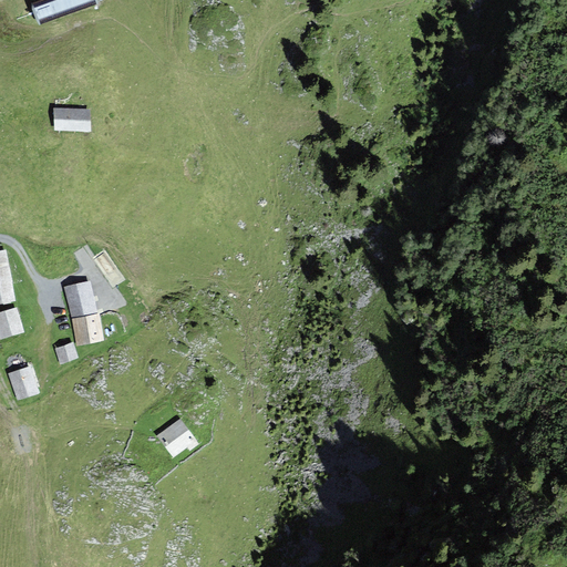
[(96,4),(94,0),(53,0),(33,8),(39,26),(96,4)]
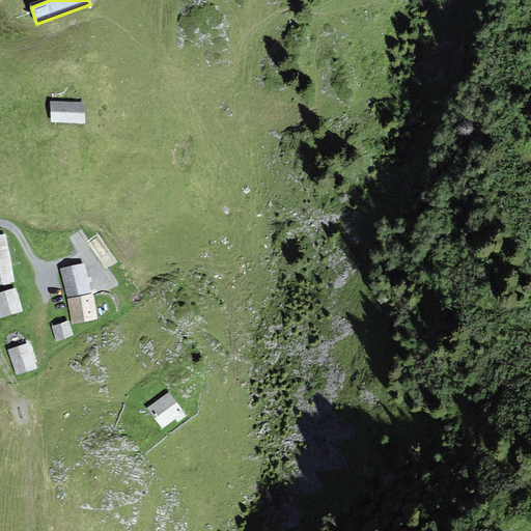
[(82,102),(52,102),(51,122),(82,122),(82,102)]
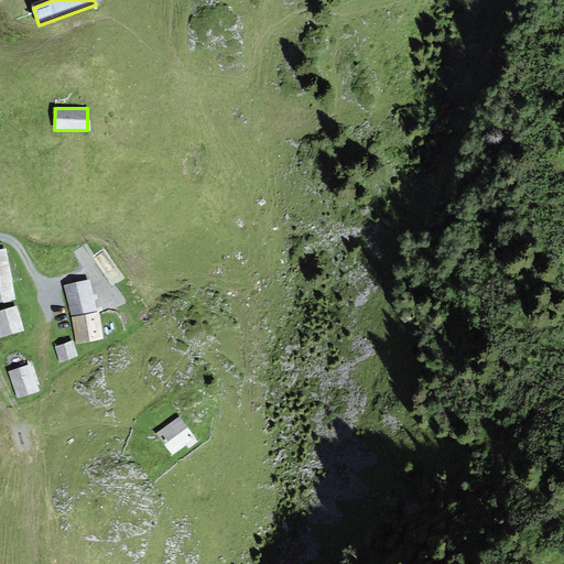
[(0,300),(14,297),(4,249),(0,250),(0,300)]
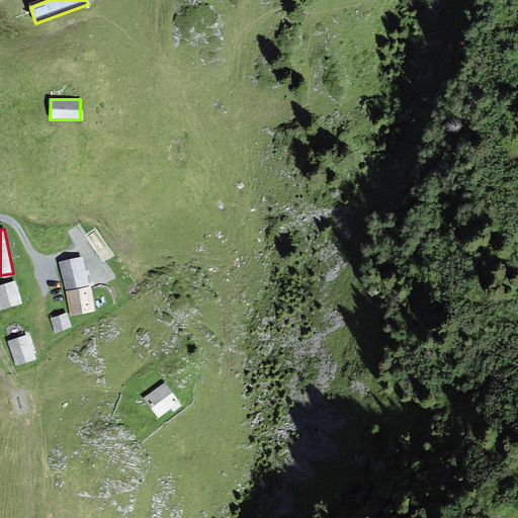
[(88,284),(82,257),(61,262),(66,288),(88,284)]
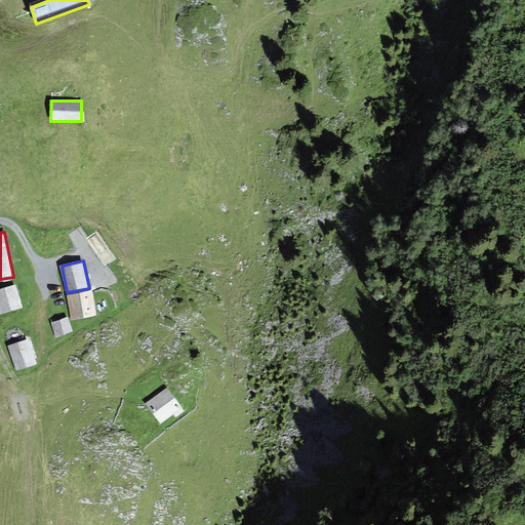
[(21,307),(14,286),(0,289),(0,309),(1,313),(21,307)]
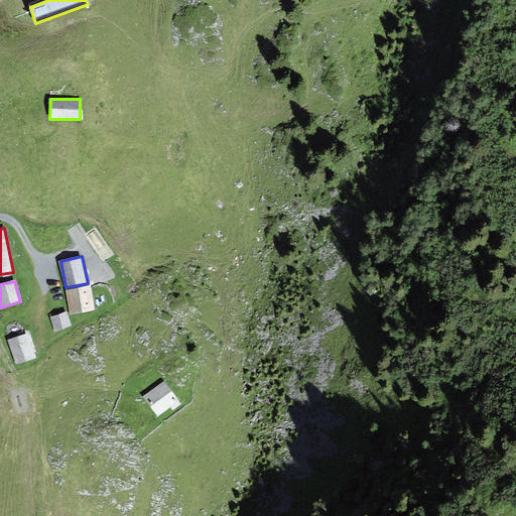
[(94,308),(89,286),(67,290),(72,312),(94,308)]
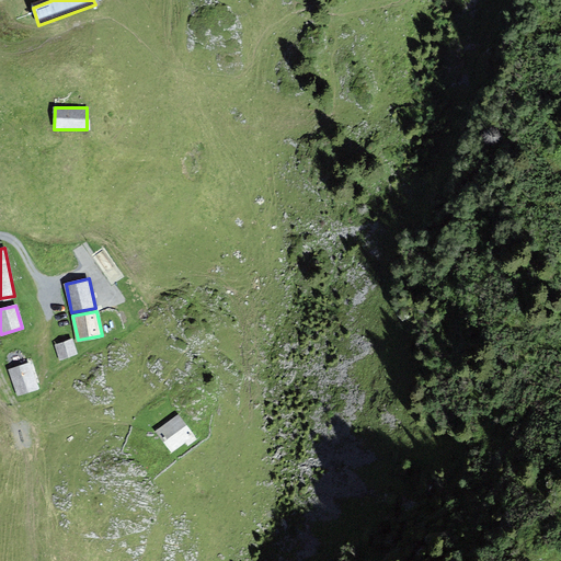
[(77,353),(72,340),(55,345),(59,358),(77,353)]
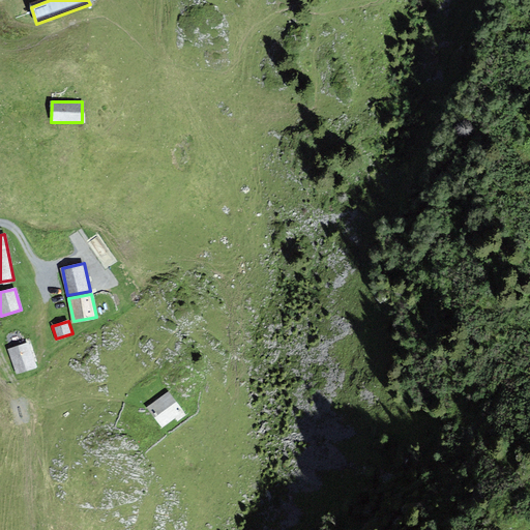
[(36,366),(28,343),(8,349),(17,374),(36,366)]
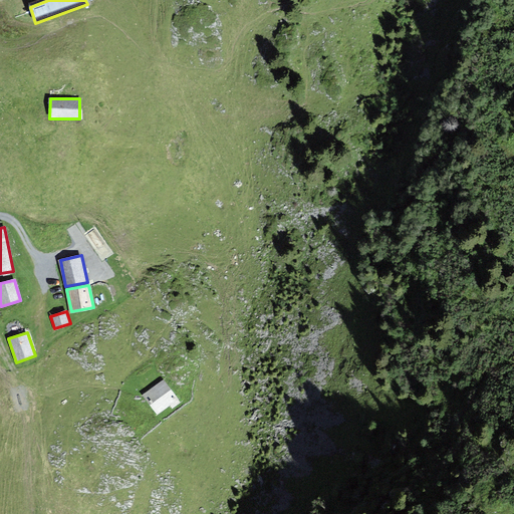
[(181,402),(163,379),(146,395),(150,399),(152,402),(149,404),(158,415),(170,405),(173,409),(181,402)]
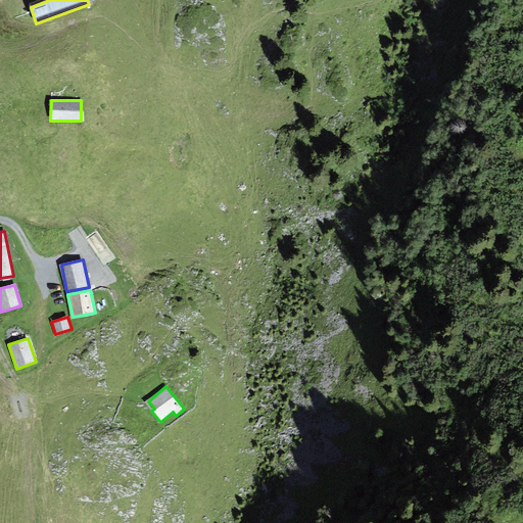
All buildings are outlined.
